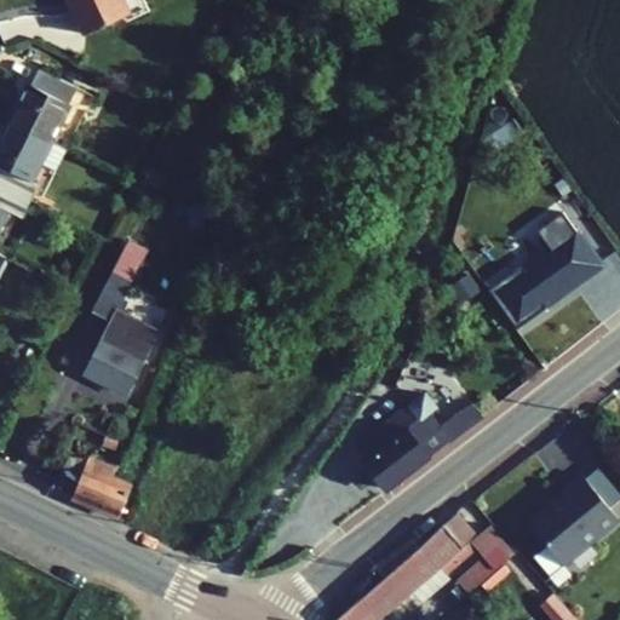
[(68,0),(85,35),(125,16),(128,15),(121,0),(68,0)]
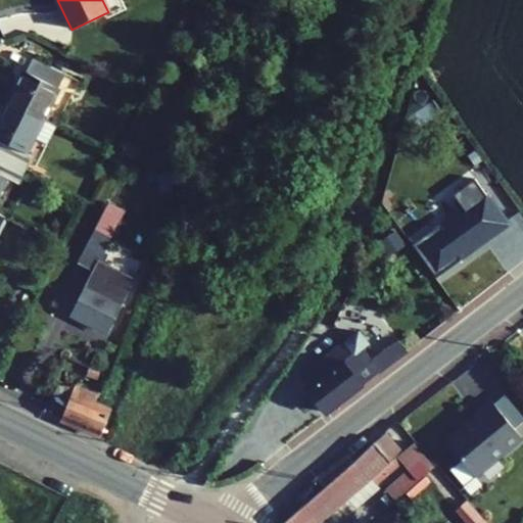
[(107,17),(125,9),(120,0),(102,0),(108,12),(105,13),(107,17)]
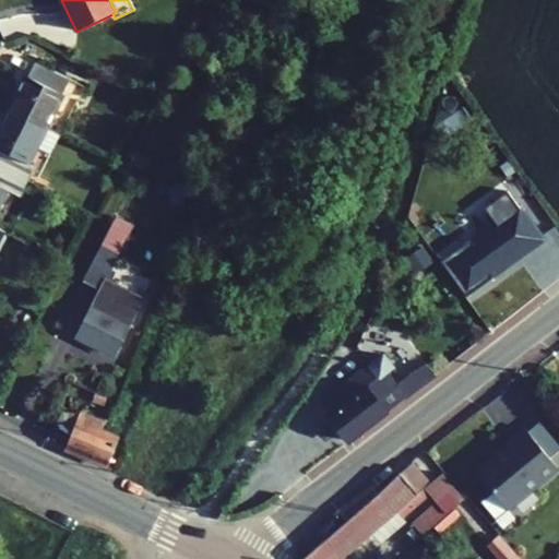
[(25,75),(8,110),(44,129),(62,92),(61,91),(68,79),(33,61),(26,75),(25,75)]
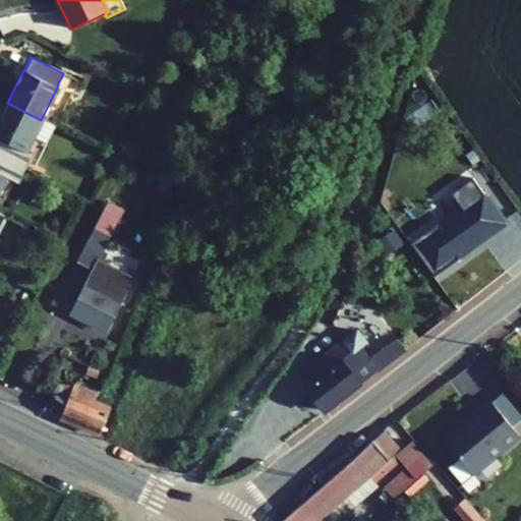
[(41,120),(54,126),(71,92),(58,85),(41,120)]
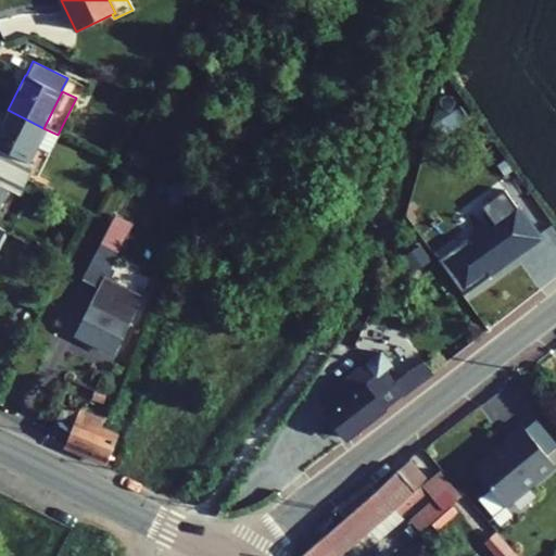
[(8,110),(0,124),(0,167),(24,180),(32,165),(26,162),(35,144),(43,128),(8,110)]
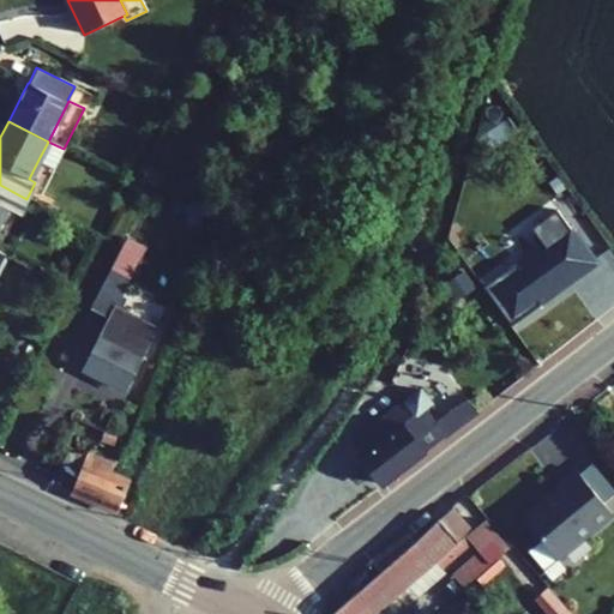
[(38,160),(54,168),(64,149),(48,142),(38,160)]
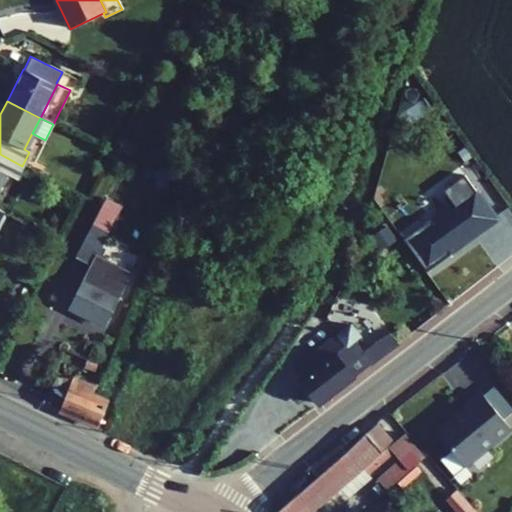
[(443,153),(474,193),(483,186),(452,146),(443,153)]
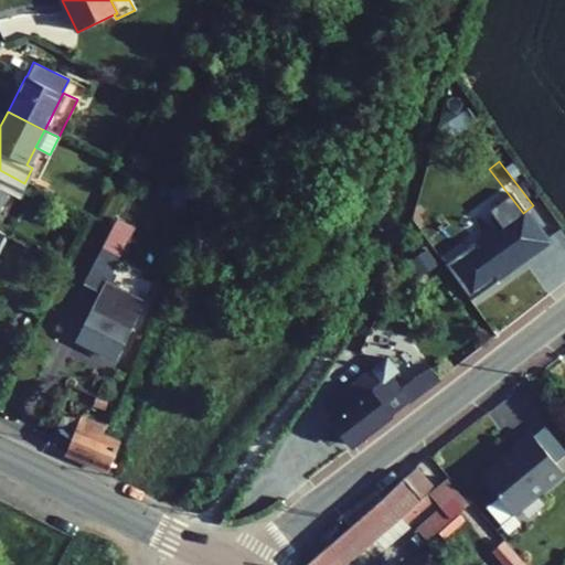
[(0,204),(7,192),(17,198),(24,183),(0,170),(0,204)]
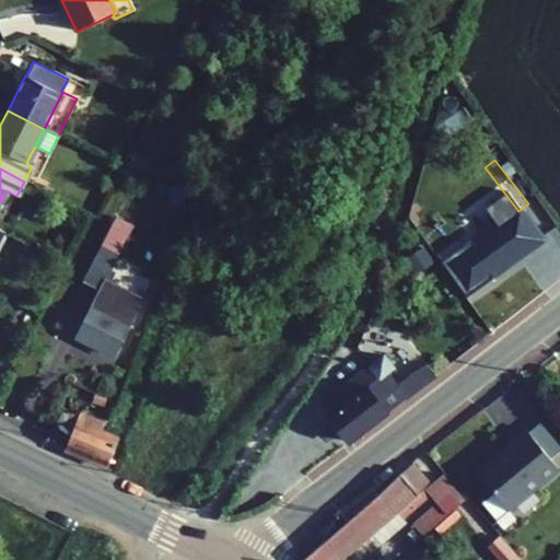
[(171,188),(174,206),(184,203),(181,186),(171,188)]
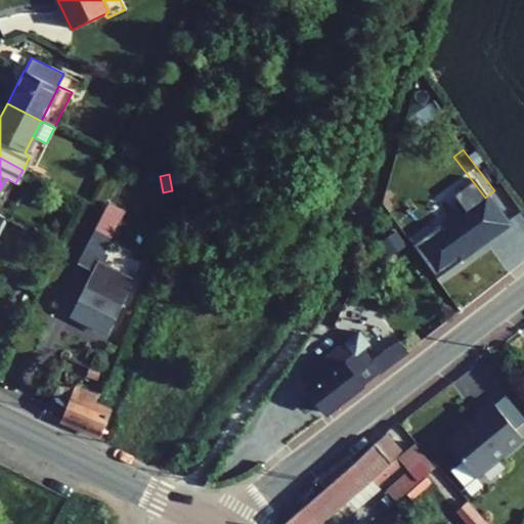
[(73,315),(106,333),(133,278),(99,262),(111,238),(104,235),(118,210),(107,204),(78,264),(94,272),(73,315)]
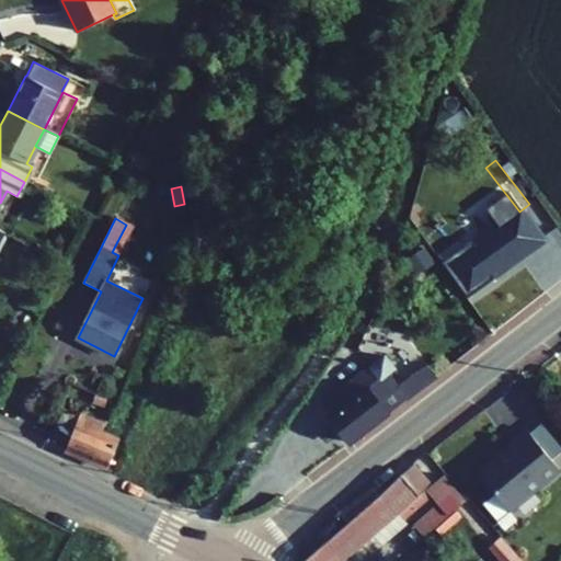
[(418,242),(413,258),(422,260),(426,243),(418,242)]
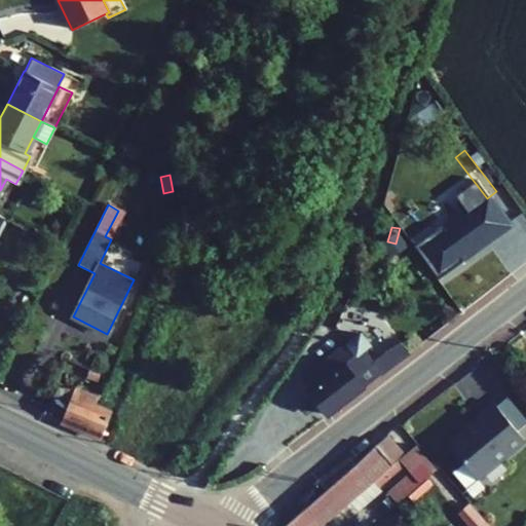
[(307,390),(327,415),(407,353),(399,343),(372,364),(363,352),(370,346),(359,333),(321,362),(307,390)]
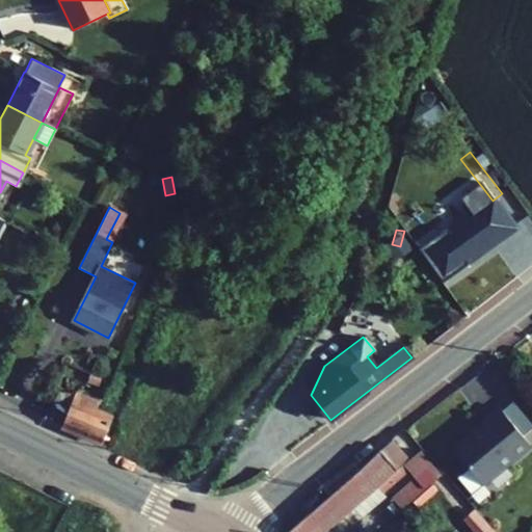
[(90,374),(88,380),(97,383),(100,378),(90,374)]
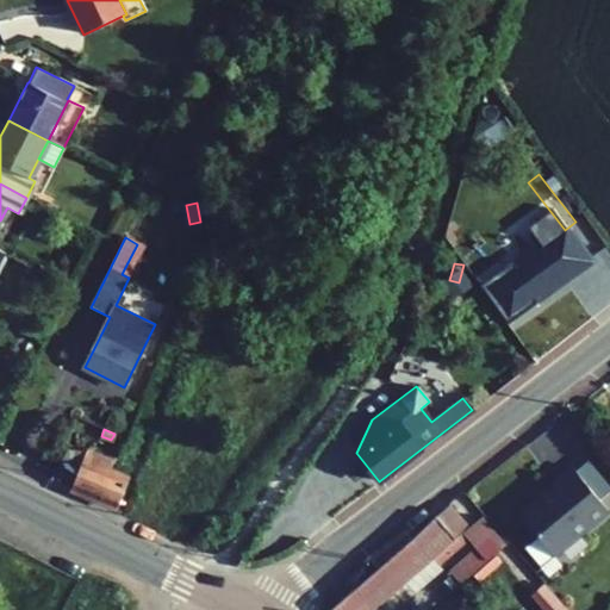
[(74,480),(70,489),(117,508),(129,478),(109,470),(113,460),(87,449),(83,458),(74,480)]
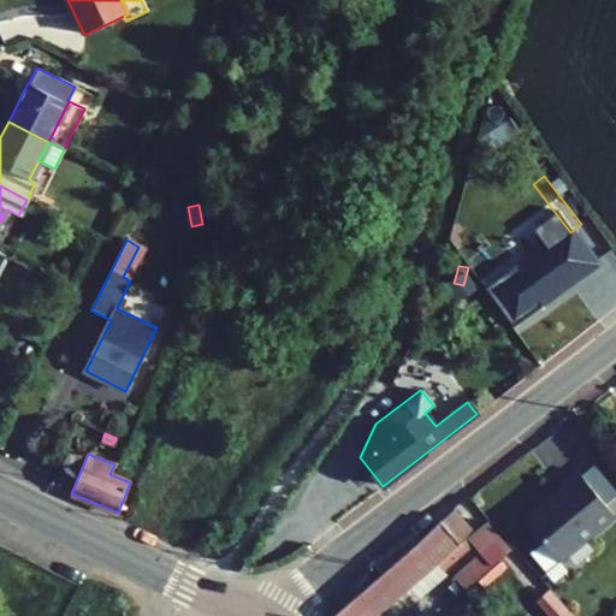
[(66,455),(57,478),(75,485),(84,462),(66,455)]
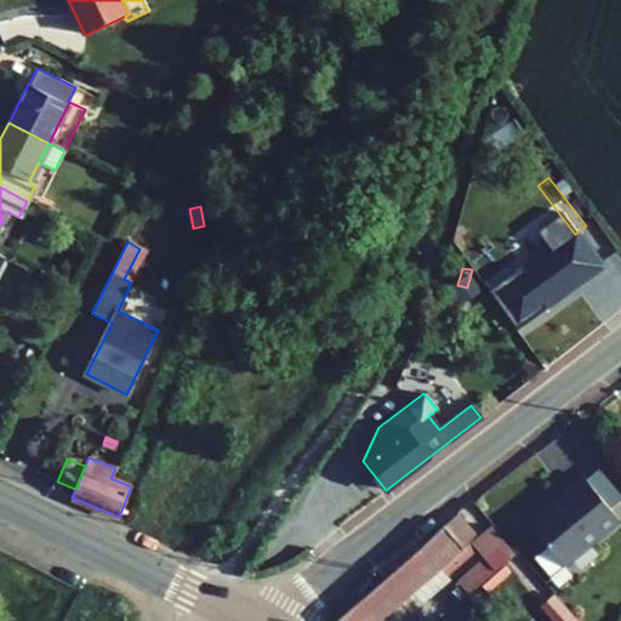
[(565,567),(620,520),(620,502),(611,511),(582,476),(564,491),(567,494),(551,507),(530,524),(565,567)]
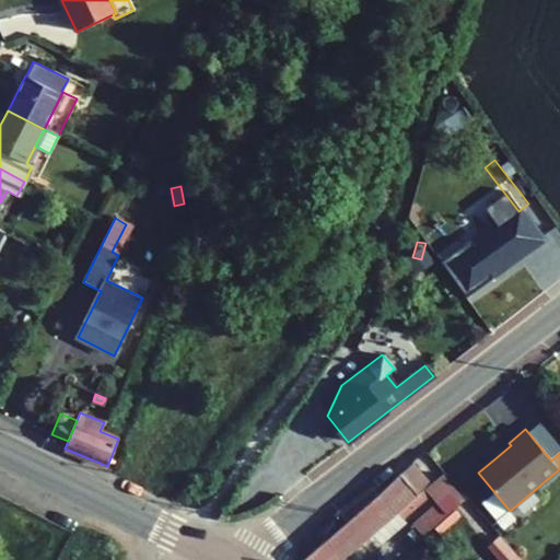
[(306,559),(340,559),(398,511),(405,517),(429,497),(423,489),(429,483),(411,464),(376,496),(371,487),(337,512),(346,523),(308,556),(306,559)]
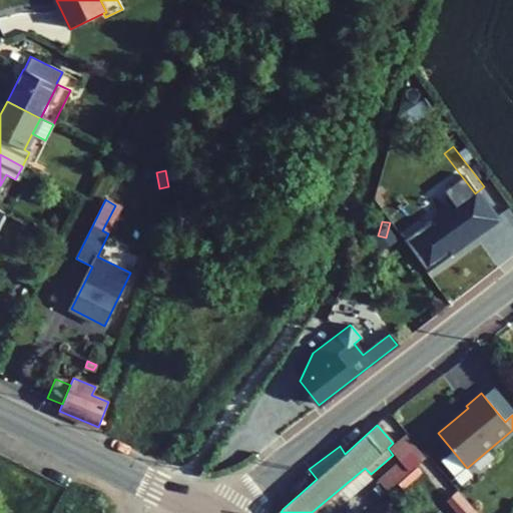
[(425,457),(406,435),(389,449),(399,460),(377,479),(387,491),(425,457)]
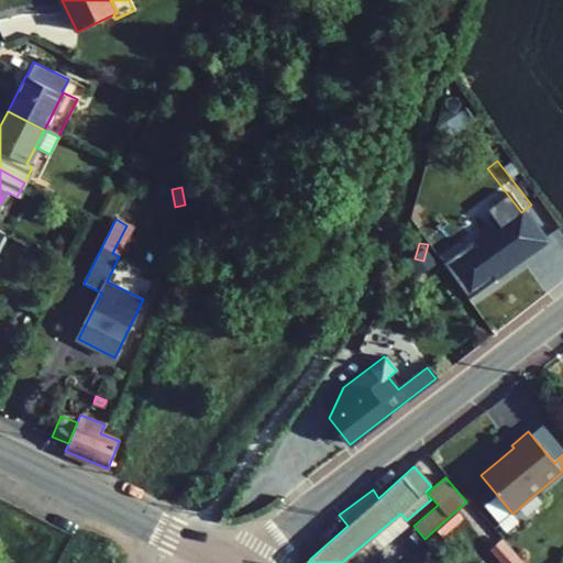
[(507,558),(510,562),(522,562),(501,540),(495,544),(507,558)]
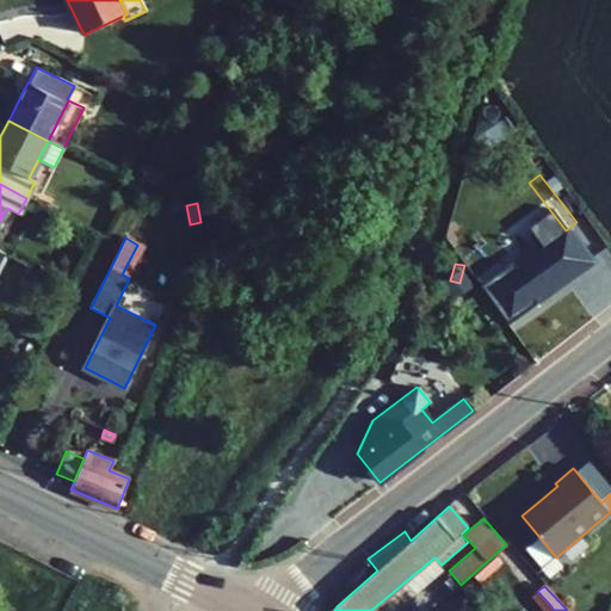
[(530,596),(542,610),(543,610),(550,605),(537,591),(530,596)]
